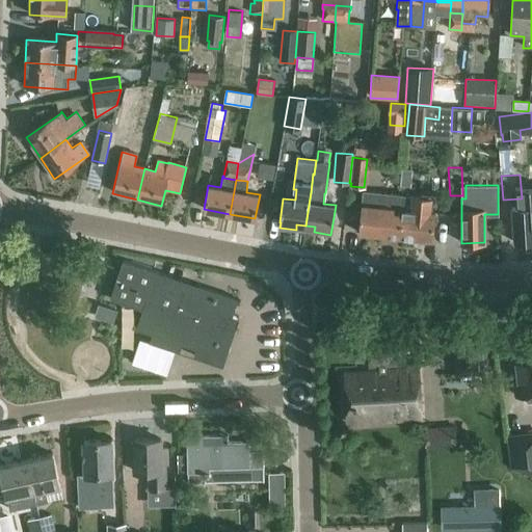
[(402,198),(402,195),(364,191),(360,233),(399,237),(401,215),(402,198)]
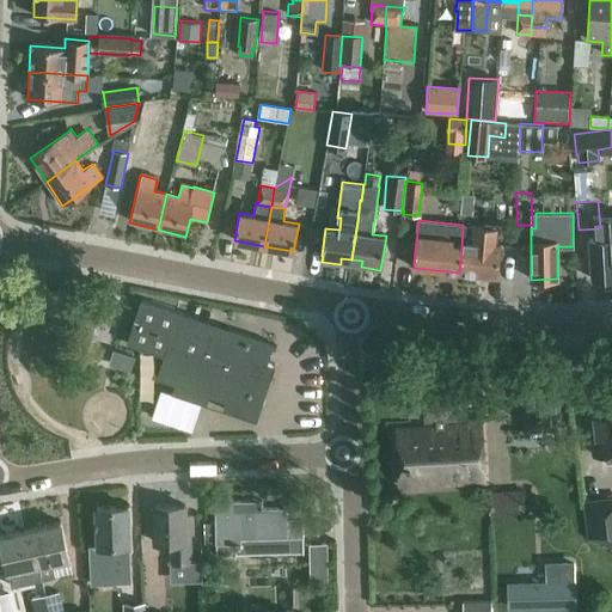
[(496,228),(463,225),(463,228),(461,248),(459,273),(463,273),(463,275),(464,277),(475,279),(477,277),(477,274),(497,276),(501,244),(495,244),(496,228)]
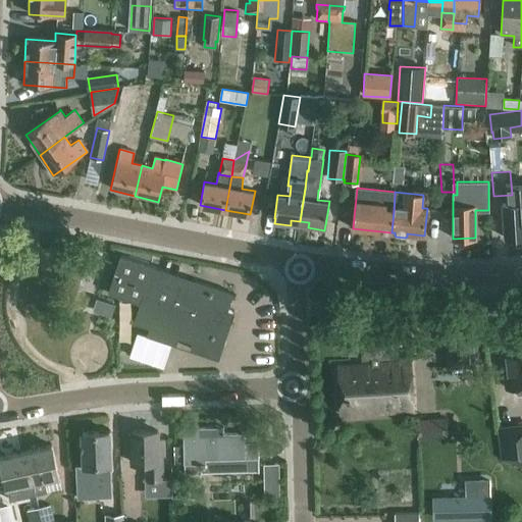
[(517,205),(503,206),(506,237),(521,236),(521,193),(516,194),(517,205)]
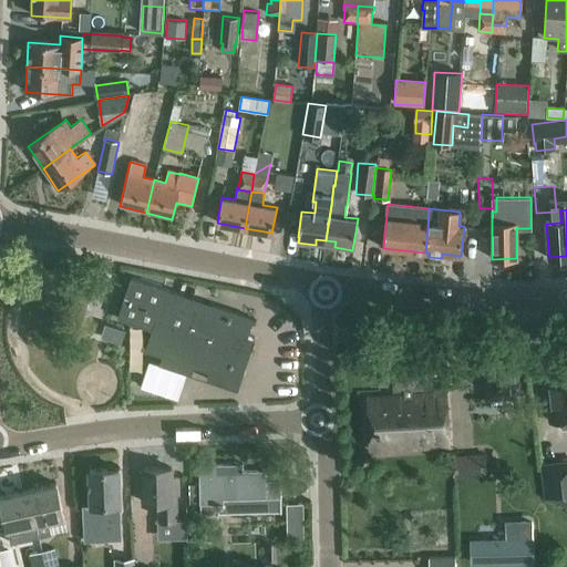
[(177,294),(177,292),(130,277),(121,306),(116,318),(122,320),(152,330),(145,351),(162,357),(160,364),(191,374),(193,367),(209,372),(206,380),(237,390),(250,351),(227,343),(232,331),(247,337),(254,319),(177,294)]
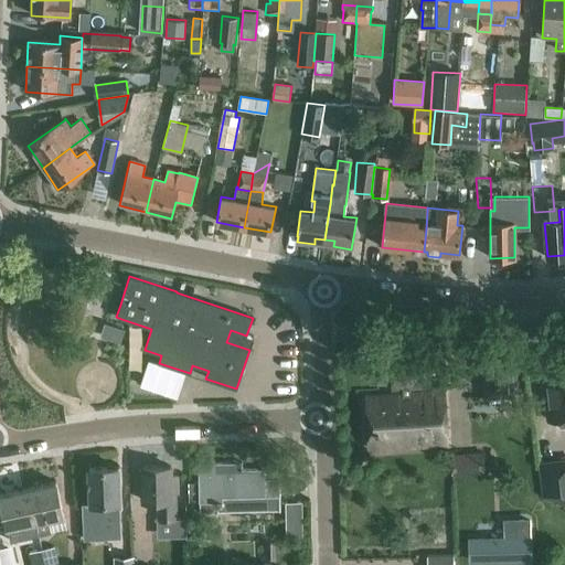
[(125,329),(112,326),(108,338),(120,342),(125,329)]
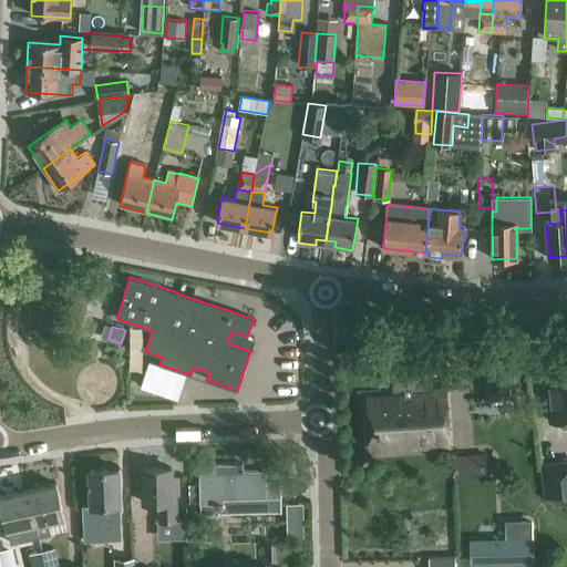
[(518,397),(515,346),(484,347),(487,399),(518,397)]
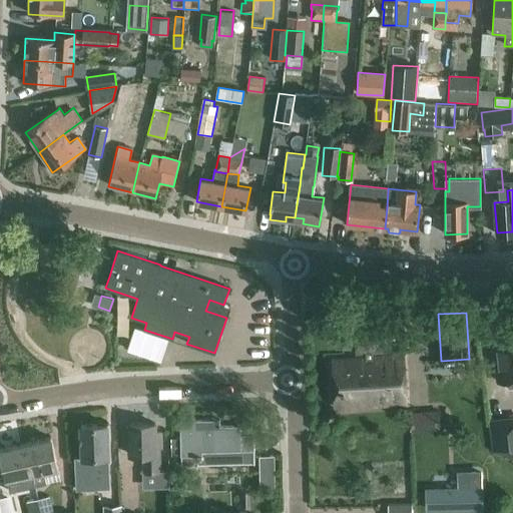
[(354,320),(356,353),(366,353),(371,353),(403,351),(401,317),(354,320)]
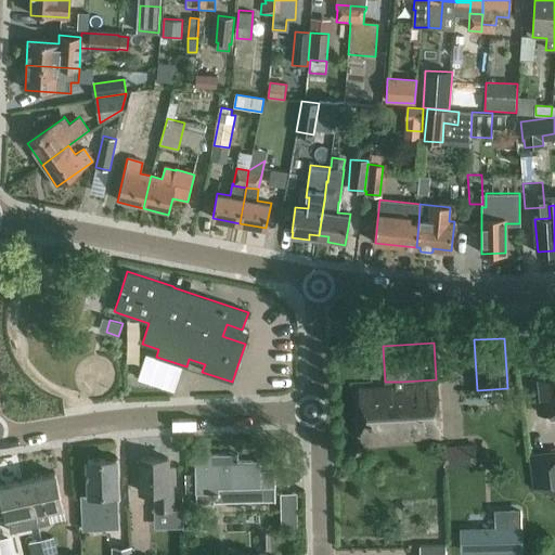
[(539,389),(537,389),(539,413),(547,412),(547,415),(552,418),(554,417),(554,347),(546,349),(543,352),(544,356),(536,357),(539,389)]
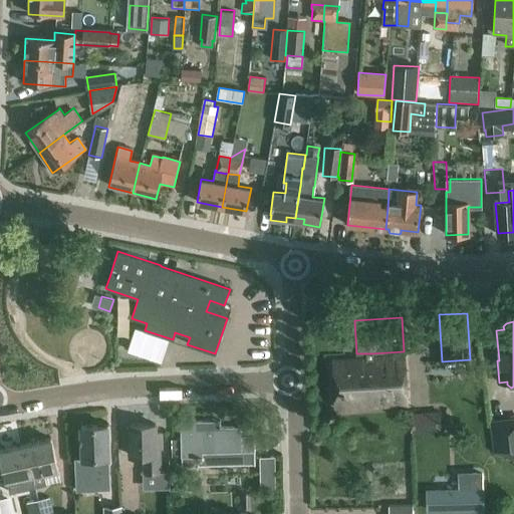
[(366,358),(333,359),(335,409),(407,406),(404,356),(371,357),(371,353),(366,353),(366,358)]
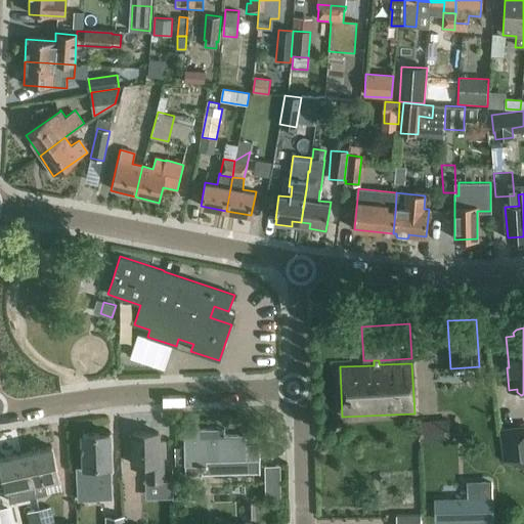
[(420,440),(450,437),(449,420),(419,422),(420,440)]
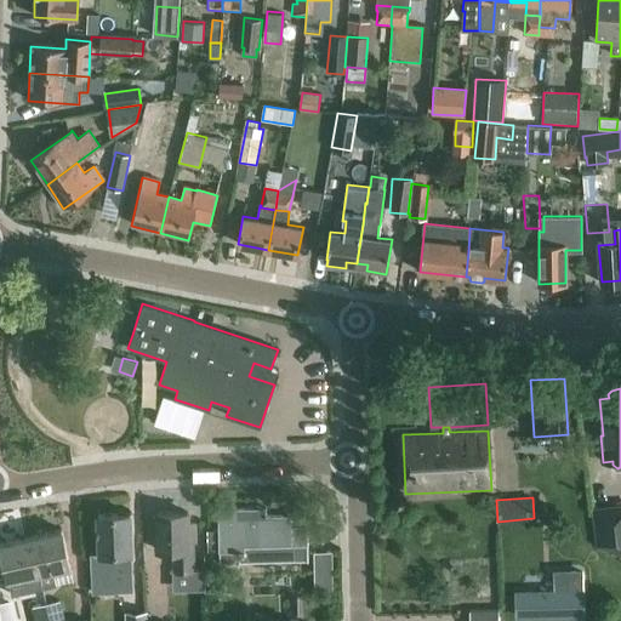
[(309,558),(308,527),(317,527),(317,510),(289,511),(289,516),(284,516),(284,514),(267,514),(267,512),(265,512),(265,514),(255,514),(255,507),(218,508),(220,522),(224,523),(224,527),(218,527),(218,530),(218,551),(220,562),(309,558)]
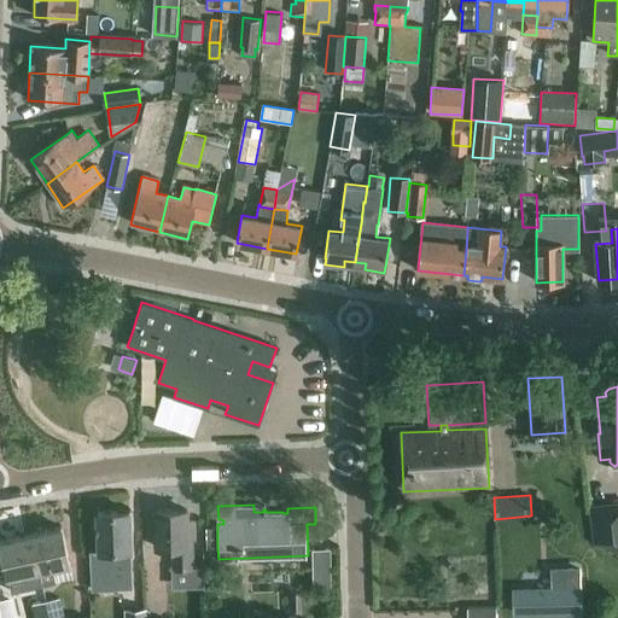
[(594,538),(617,551),(617,505),(590,508),(594,538)]
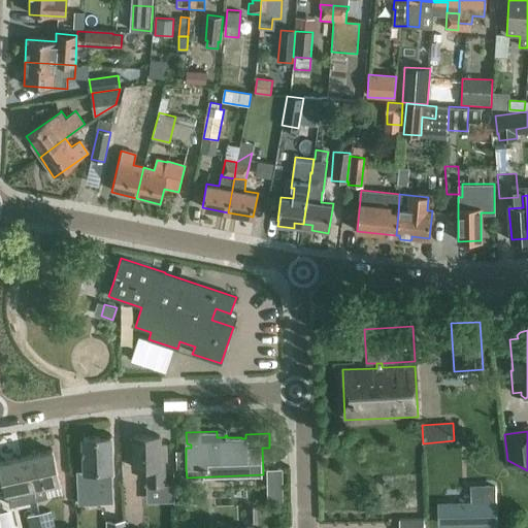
[(85,438),(86,470),(77,470),(78,504),(112,502),(111,472),(112,472),(111,437),(85,438)]
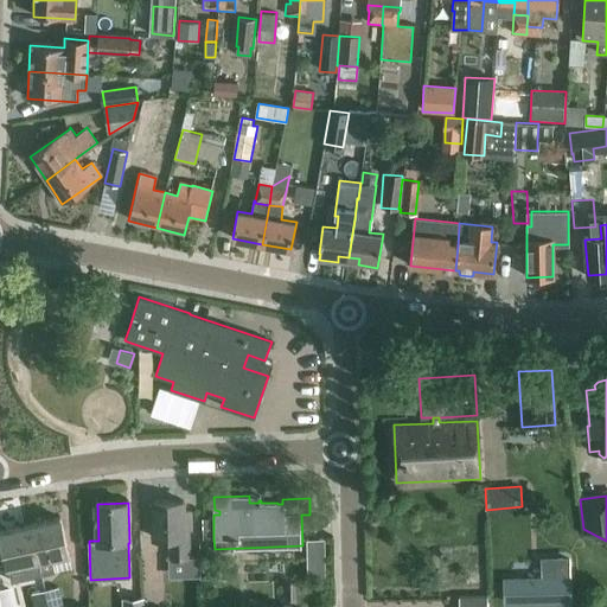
[(153,504),(154,540),(171,540),(171,560),(190,560),(189,512),(183,512),(183,503),(153,504)]
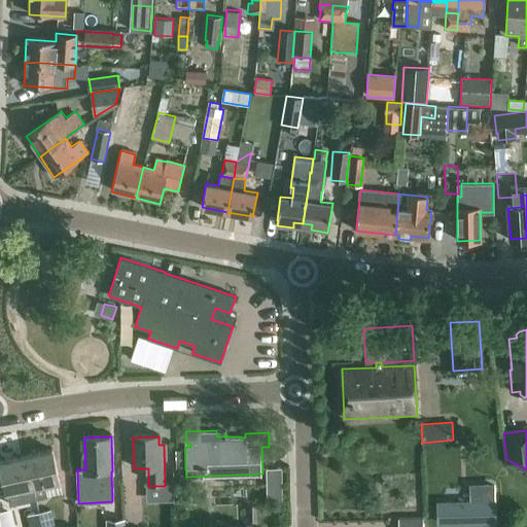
[(185,450),(176,450),(176,467),(185,467),(185,450)]
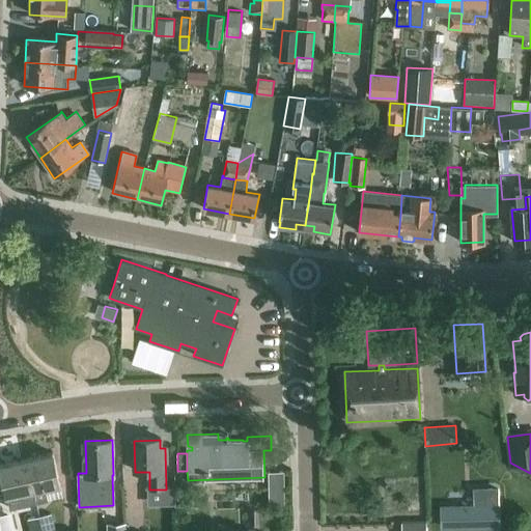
[(54,454),(28,459),(34,491),(37,503),(50,501),(47,488),(61,485),(54,454)]
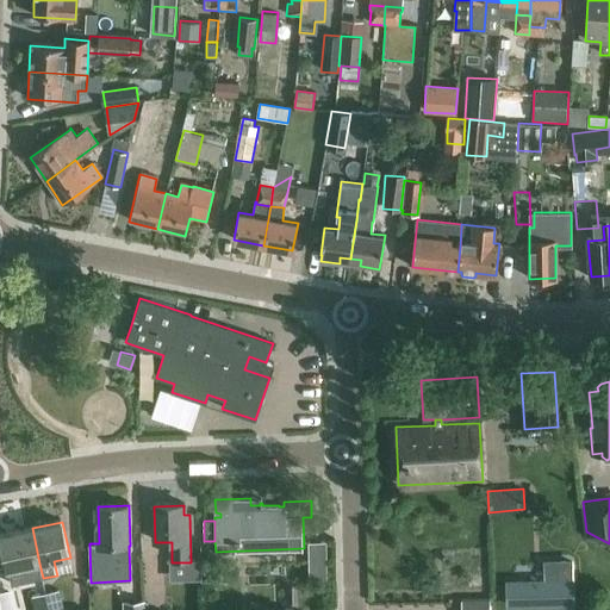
[(39,564),(32,528),(1,535),(10,571),(39,564)]
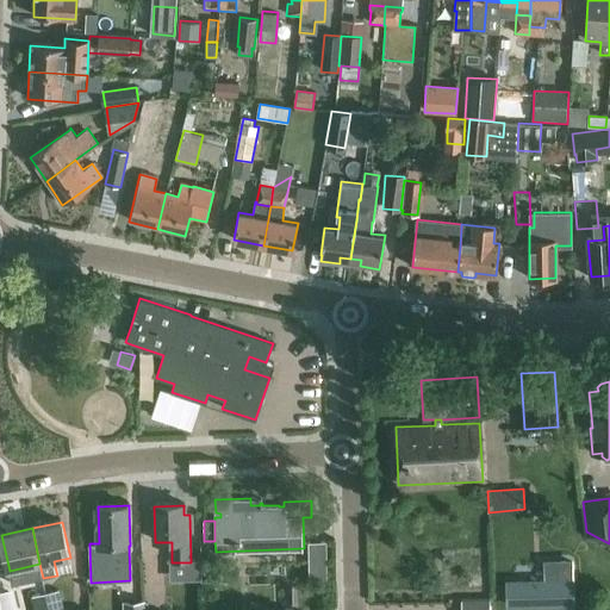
[(307,542),(309,580),(327,579),(325,542),(307,542)]
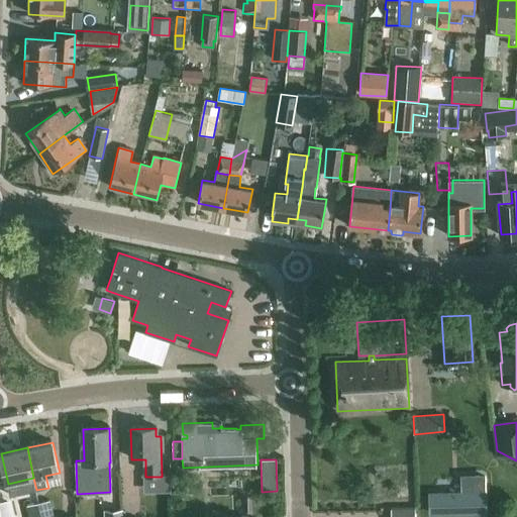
[(485,512),(484,476),(464,477),(466,493),(430,494),(430,513),(485,512)]
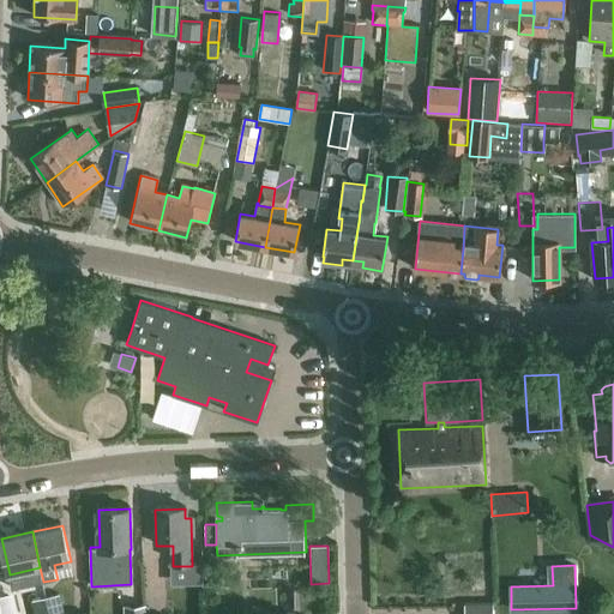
[(192,567),(190,567),(190,584),(203,584),(203,566),(192,566),(192,567)]
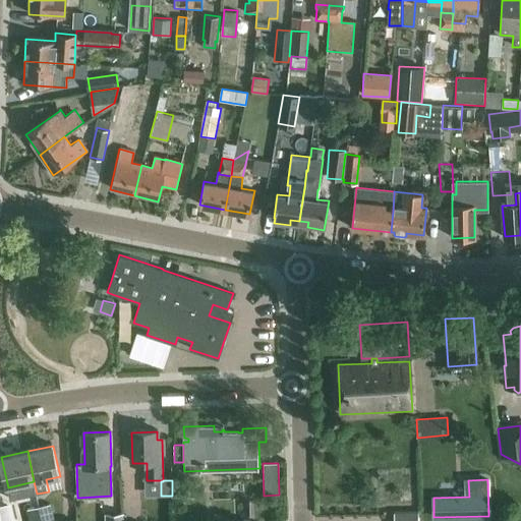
[(51,505),(39,508),(42,520),(52,520),(55,520),(51,505)]
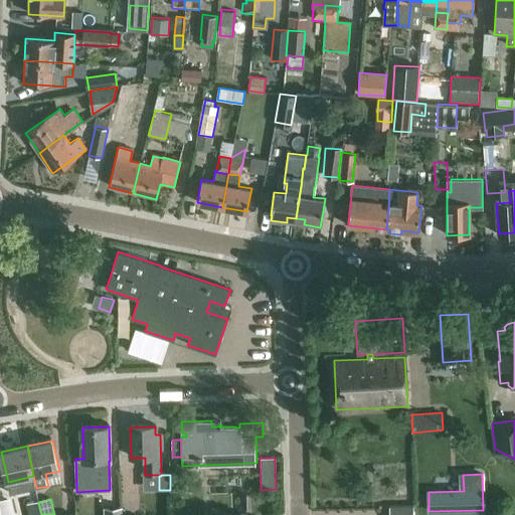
[(41,514),(38,502),(27,504),(29,514),(41,514)]
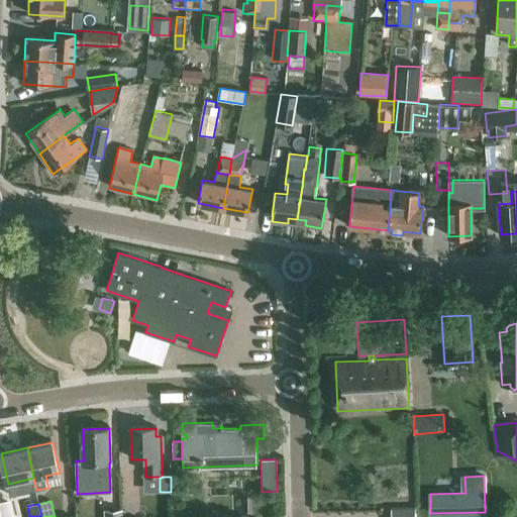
[(123,516),(123,508),(104,509),(104,516),(123,516)]
